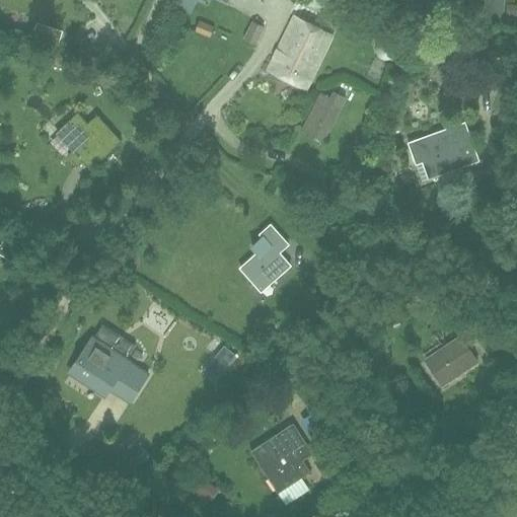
[(333,33),(293,14),(267,69),(305,88),(333,33)]
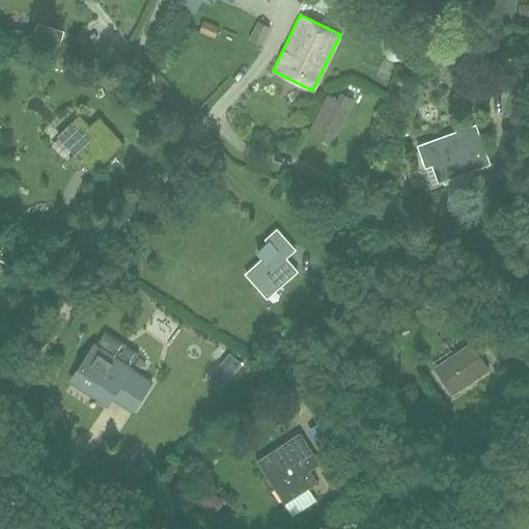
[(257,21),(248,38),(259,45),(269,27),(257,21)]
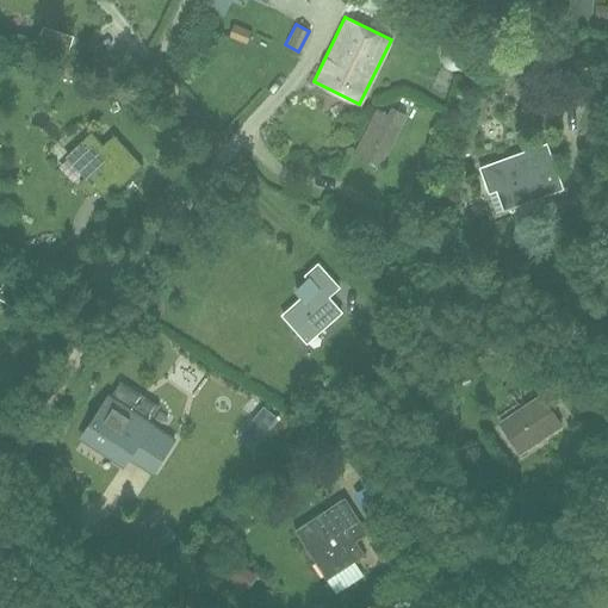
[(374,107),(352,150),(378,165),(404,113),(390,106),(386,113),(374,107)]
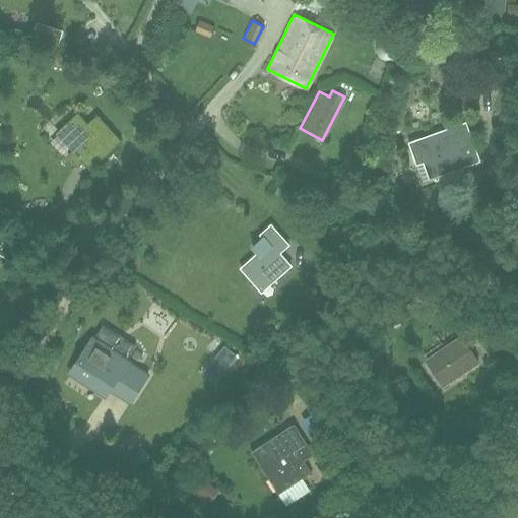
[(101,157),(120,140),(95,113),(85,122),(76,111),(67,120),(68,122),(58,131),(73,148),(71,150),(79,159),(92,148),(101,157)]
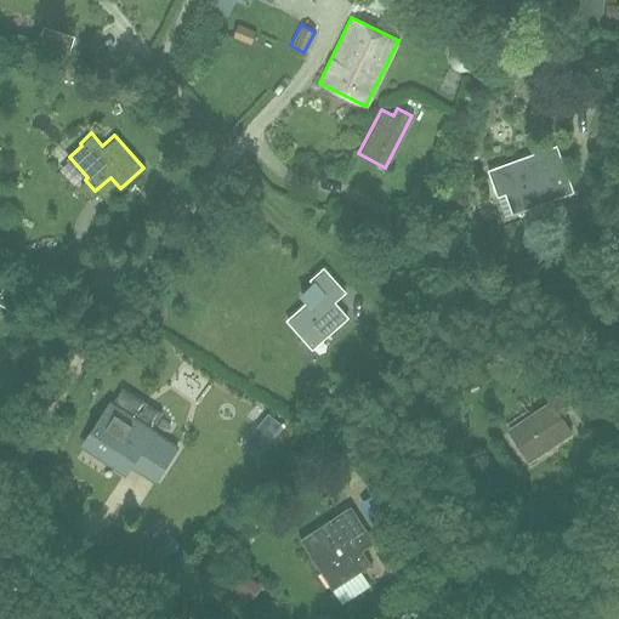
[(564,171),(555,146),(487,170),(487,171),(476,175),(484,199),(497,194),(504,215),(556,196),(549,176),(564,171)]
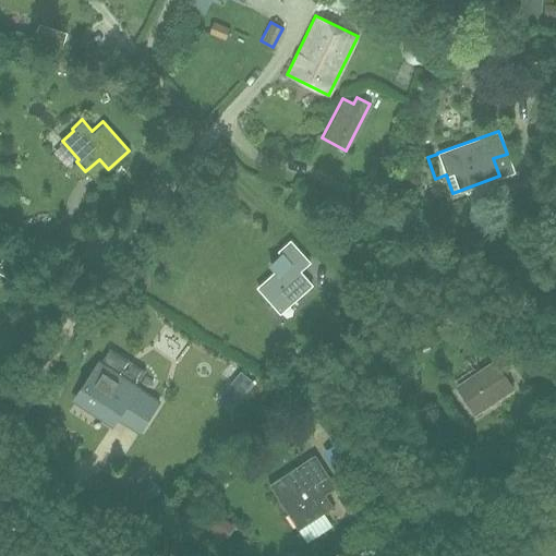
[(290,242),(279,251),(282,254),(270,265),(276,272),(257,288),(267,298),(269,297),(279,307),(298,292),(299,294),(310,285),(298,272),(309,263),(290,242)]
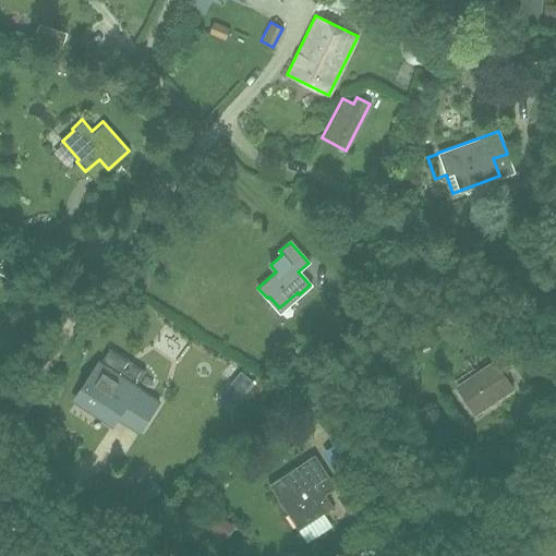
[(494,362),(457,386),(473,411),(496,396),(497,399),(511,389),(500,374),(512,365),(499,346),(487,353),(494,362)]
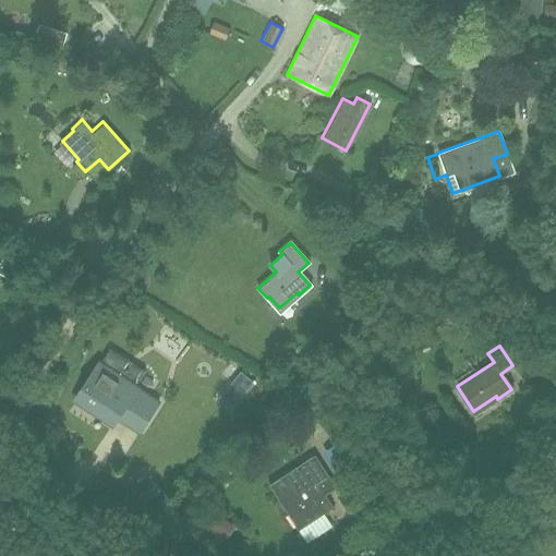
[(136,386),(100,362),(77,398),(99,412),(98,415),(111,424),(122,408),(134,415),(147,395),(135,387),(136,386)]
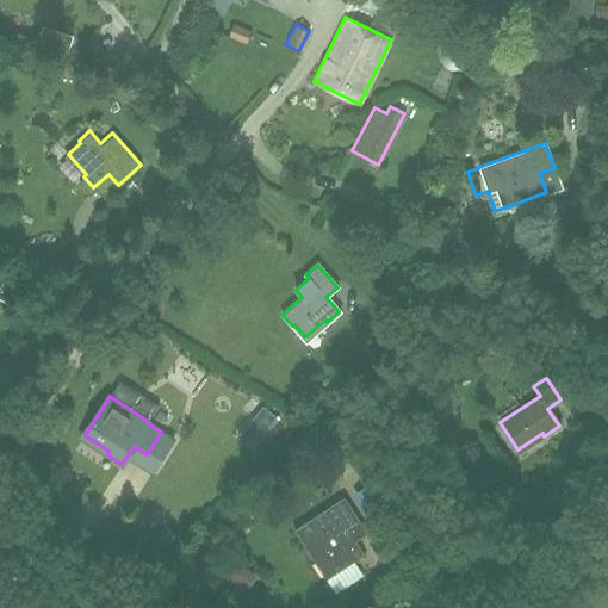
[(343,496),(330,506),(293,529),(326,578),(363,553),(348,529),(360,522),(343,496)]
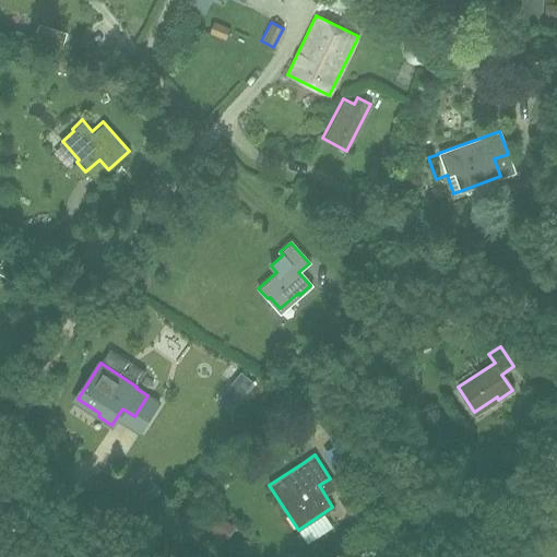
[(235,529),(217,514),(209,525),(226,540),(235,529)]
